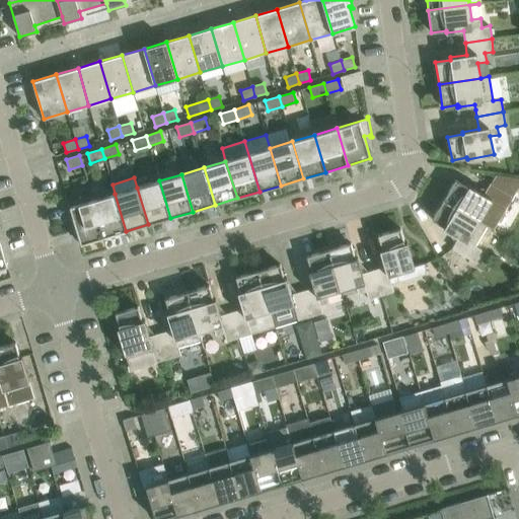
[(494,229),(513,197),(491,183),(484,194),(469,186),(468,188),(455,179),(443,200),(488,225),(494,229)]
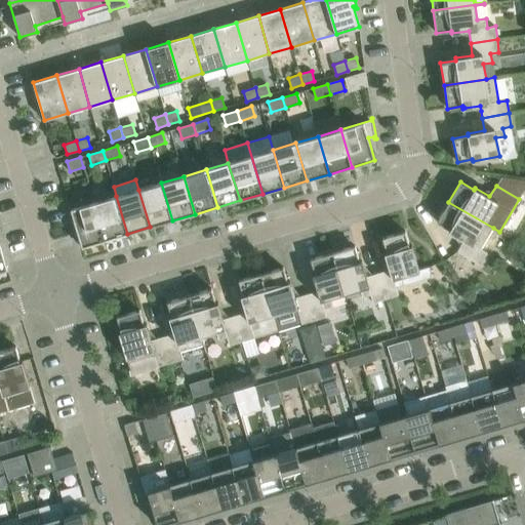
[(150,227),(172,220),(161,183),(138,190),(150,227)]
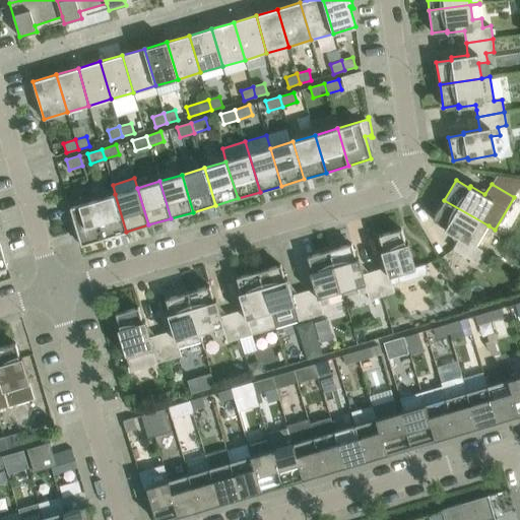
[(104,238),(126,232),(115,194),(93,200),(104,238)]
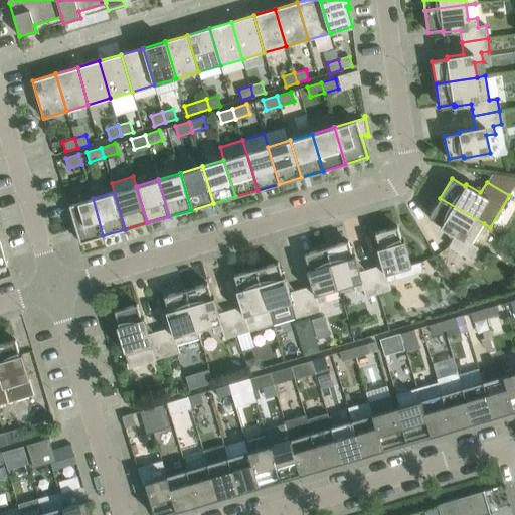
[(80,242),(103,235),(93,198),(69,205),(80,242)]
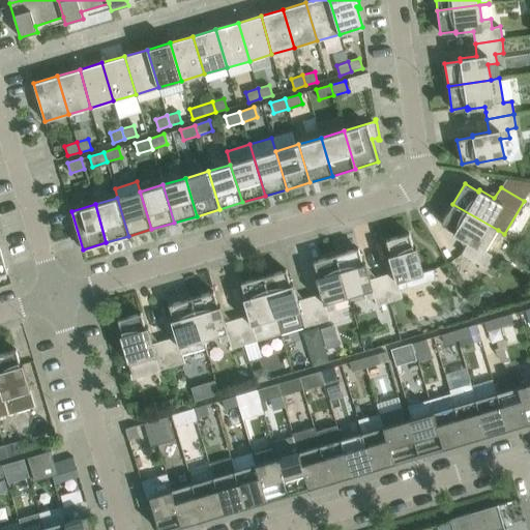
[(452,204),(441,224),(454,232),(453,234),(468,242),(461,254),(484,268),(492,256),(484,251),(498,230),(452,204)]
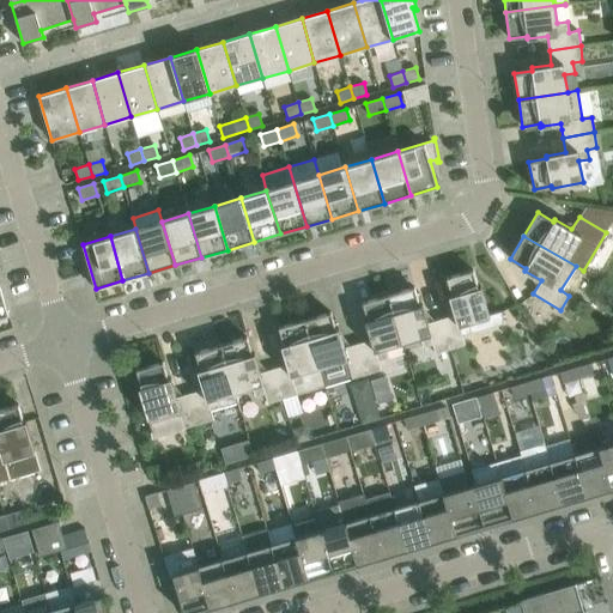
[(490,315),(480,286),(478,287),(473,269),(447,278),(451,295),(449,296),(455,315),(442,319),(450,350),(465,345),(462,335),(504,323),(501,311),(490,315)]
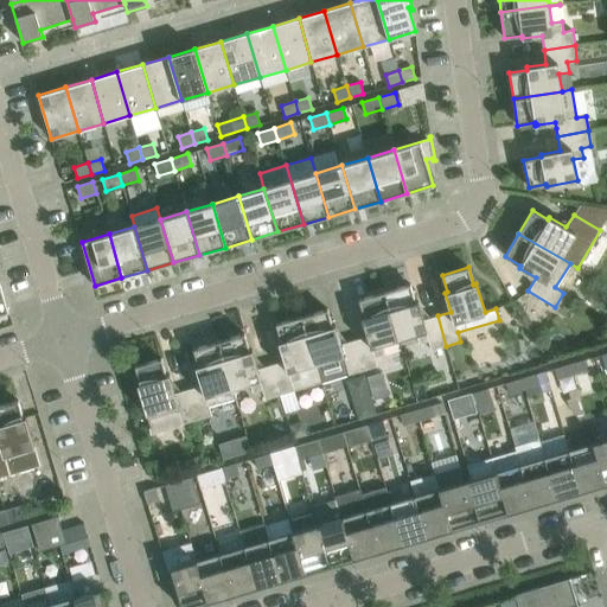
[(384,292),(402,349),(400,339),(416,334),(419,344),(428,342),(430,350),(446,346),(438,315),(423,320),(419,301),(415,301),(410,285),(384,292)]
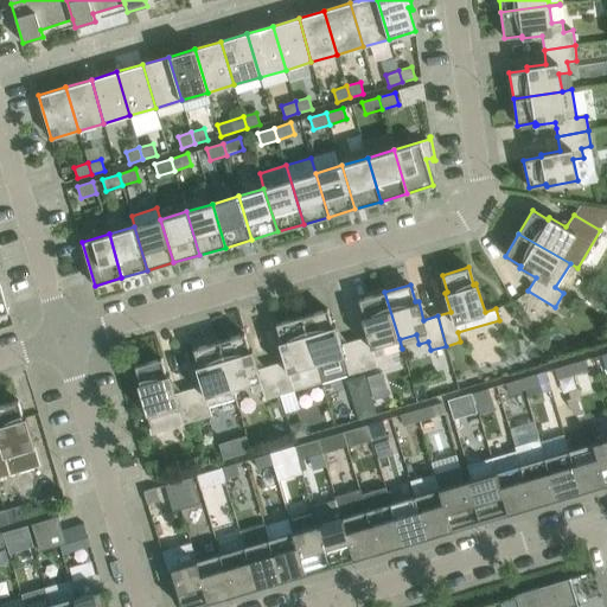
[(401,350),(402,349),(384,292),(359,300),(364,317),(362,318),(368,337),(353,340),(363,370),(377,366),(375,357),(384,355),(382,344),(398,339),(401,350)]
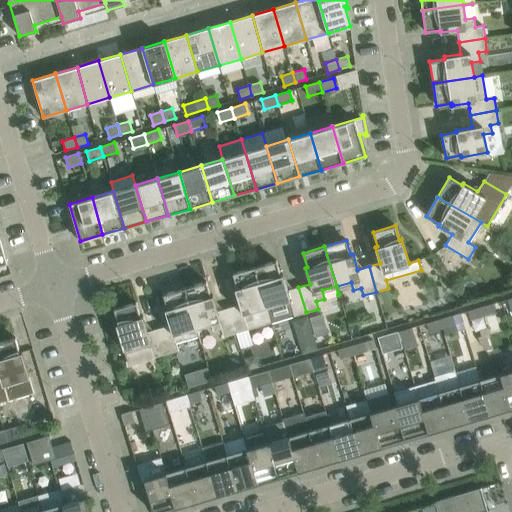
[(271,323),(293,316),(306,312),(298,287),(287,290),(283,274),(280,275),(276,261),(254,267),(271,323)]
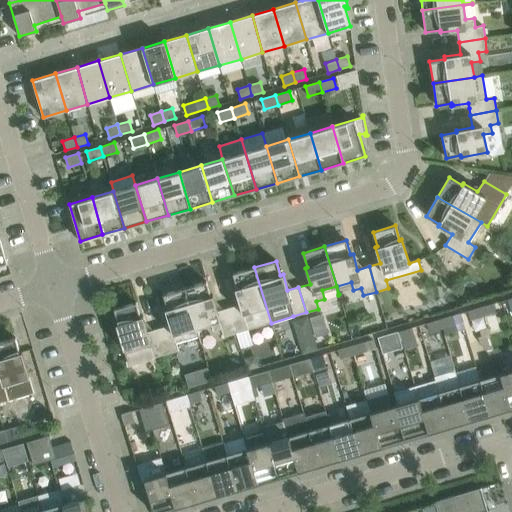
[(228,308),(236,333),(248,329),(271,323),(254,267),(233,273),(237,288),(235,288),(240,304),(228,308)]
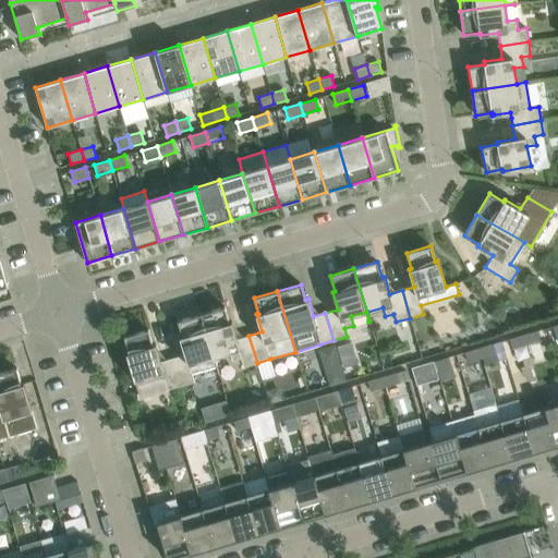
[(201,314),(217,366),(215,356),(230,352),(232,362),(241,359),(244,367),(257,363),(249,336),(237,339),(232,322),(229,323),(225,306),(201,314)]
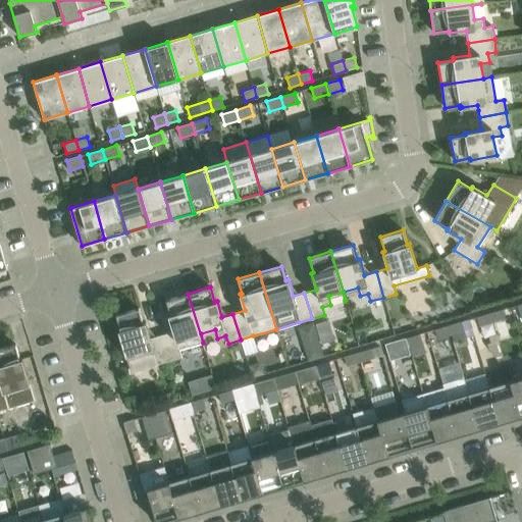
[(203,343),(188,294),(166,300),(170,315),(168,315),(173,331),(161,335),(169,361),(181,357),(179,350),(188,347),(188,346),(202,342),(202,343),(203,343)]
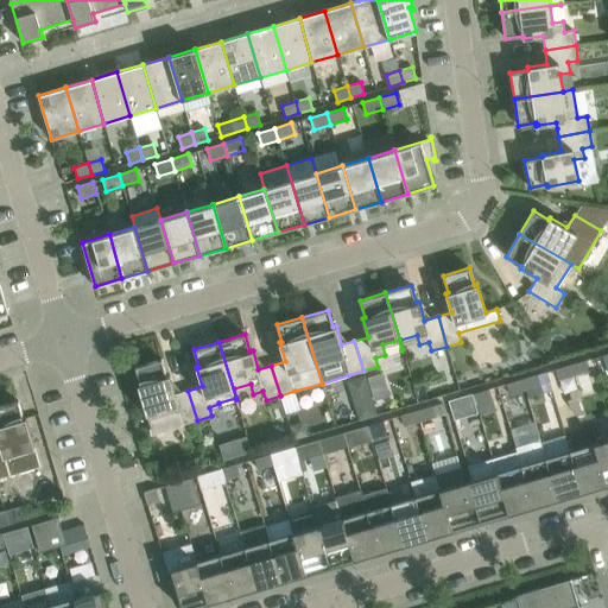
[(152,434),(182,425),(197,420),(188,391),(175,394),(170,375),(166,375),(162,359),(135,367),(140,384),(138,385),(146,415),(152,434)]
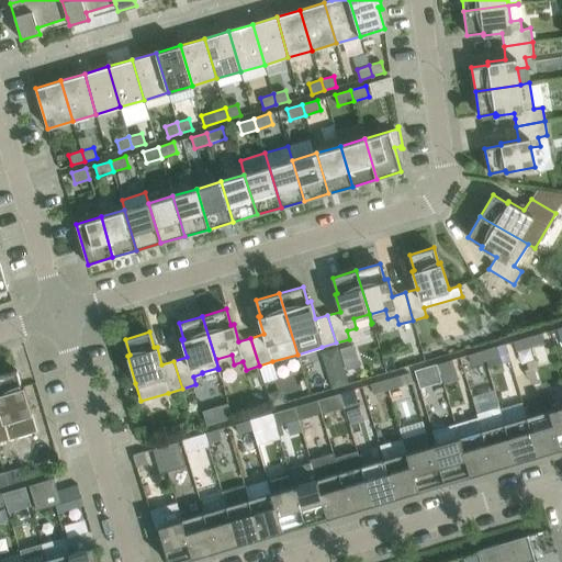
[(544,343),(542,333),(528,337),(530,347),(544,343)]
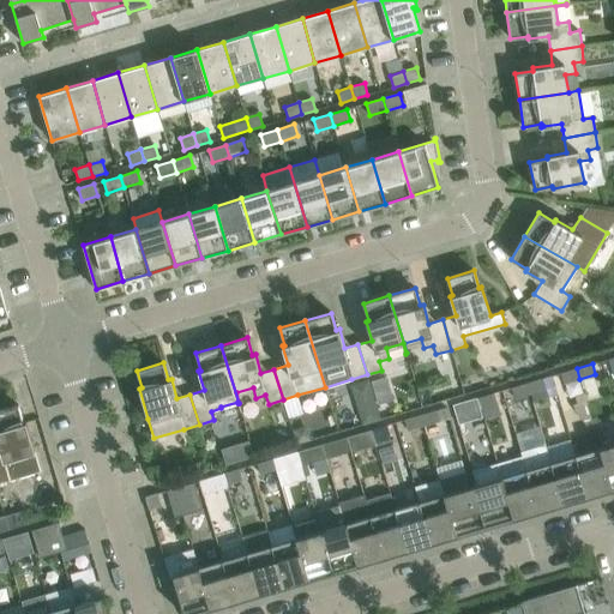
[(564,384),(579,379),(577,368),(561,373),(564,384)]
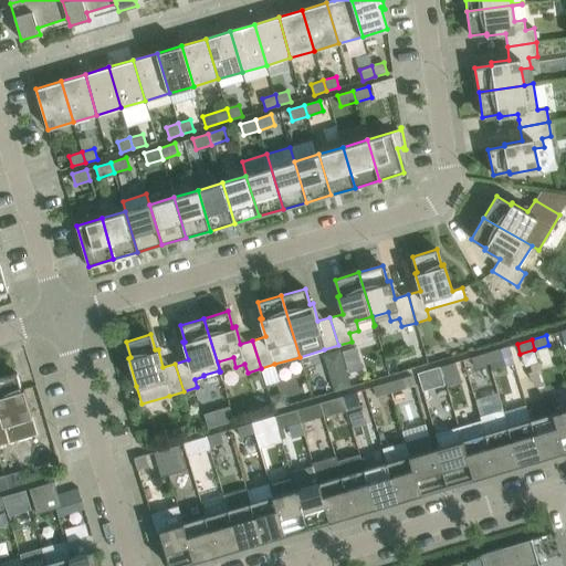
[(503,358),(501,349),(486,353),(489,363),(503,358)]
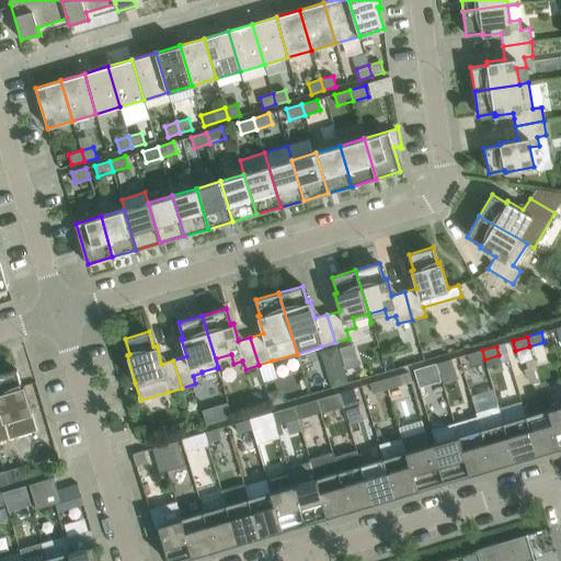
[(470,364),(484,359),(482,350),(468,354),(470,364)]
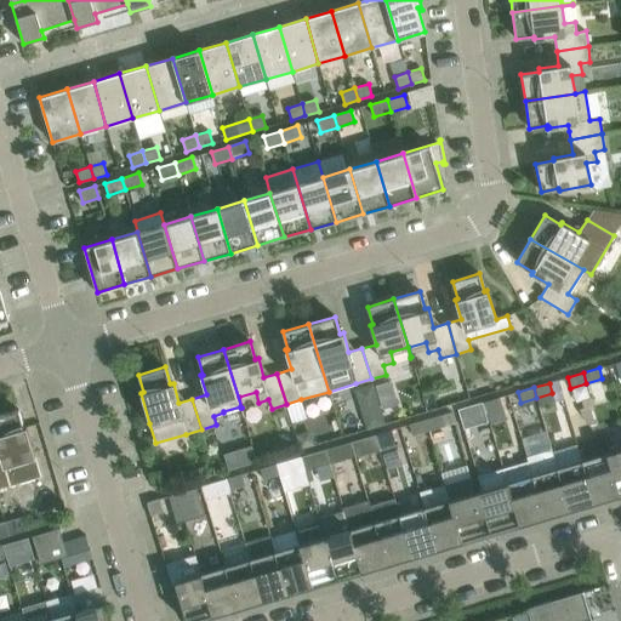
[(552,393),(536,398),(539,408),(554,403),(552,393)]
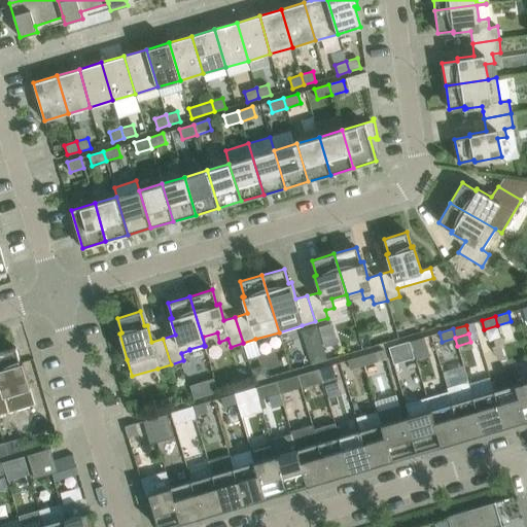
[(424,338),(411,342),(413,350),(426,347),(424,338)]
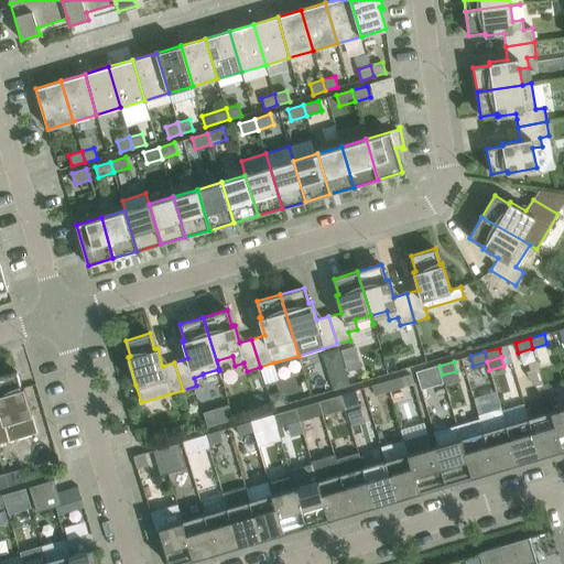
[(440,366),(416,372),(421,390),(444,383),(442,375),(440,366)]
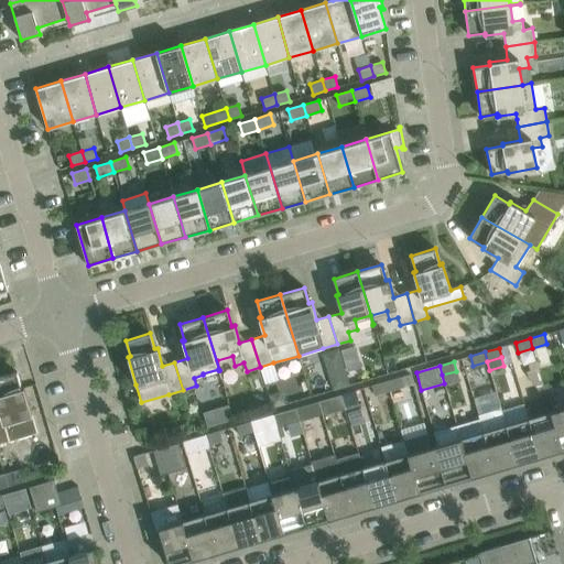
[(346,370),(328,376),(333,390),(350,384),(346,370)]
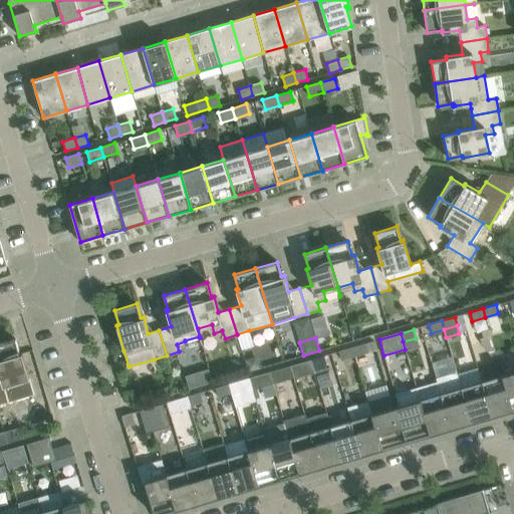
[(491,338),(480,342),(488,352),(495,350),(491,338)]
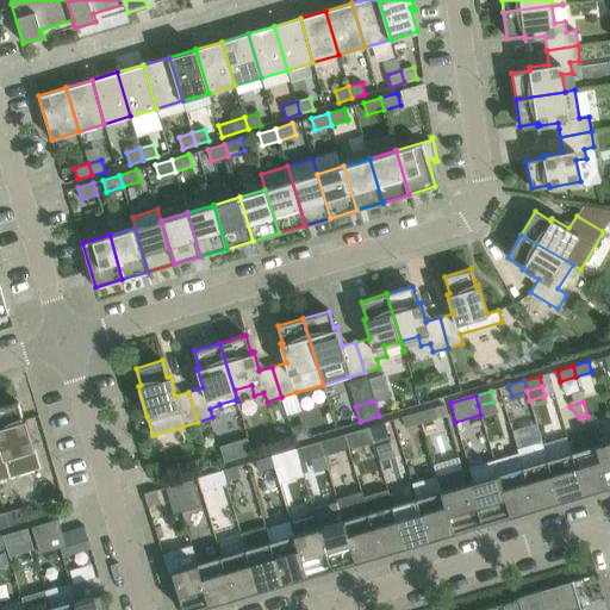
[(0,479),(41,468),(26,419),(23,419),(18,403),(0,408),(0,479)]
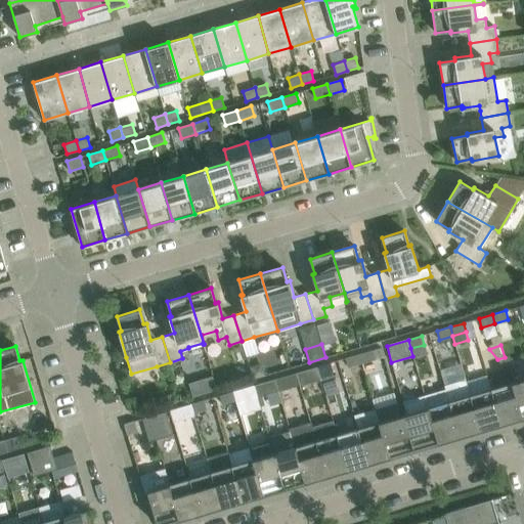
[(381,348),(372,350),(358,354),(361,363),(384,356),(381,348)]
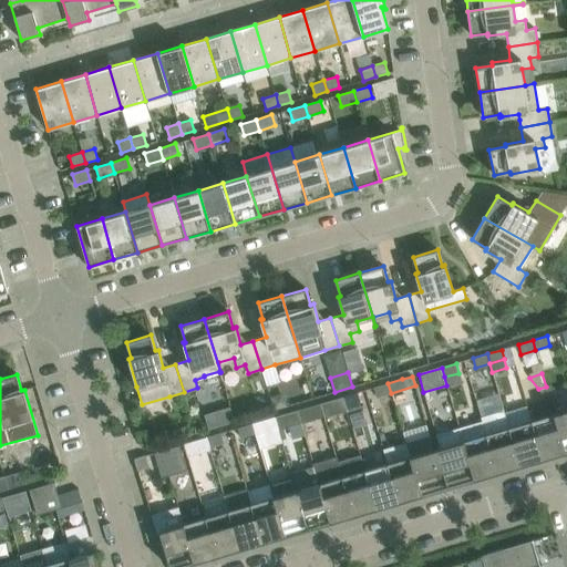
[(377,398),(391,393),(388,383),(373,388),(377,398)]
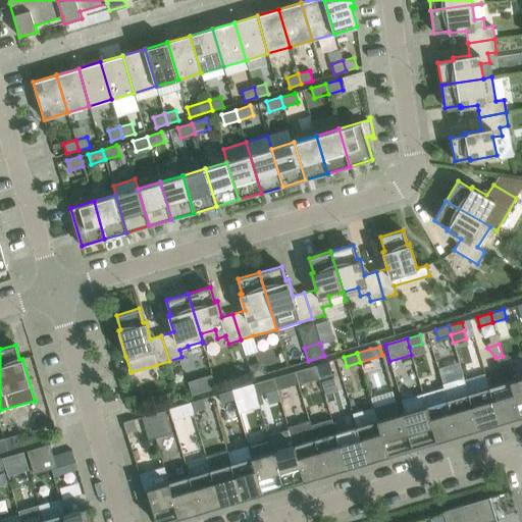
[(333,376),(328,361),(315,365),(319,378),(319,380),(333,376)]
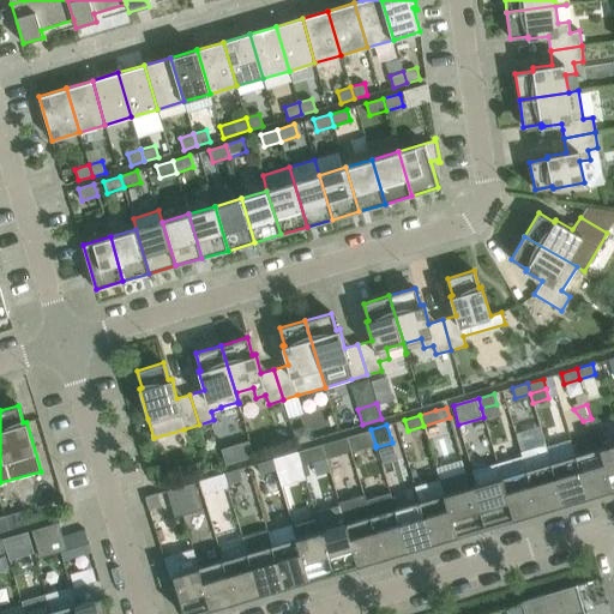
[(300,428),(293,431),(298,444),(311,440),(308,433),(300,428)]
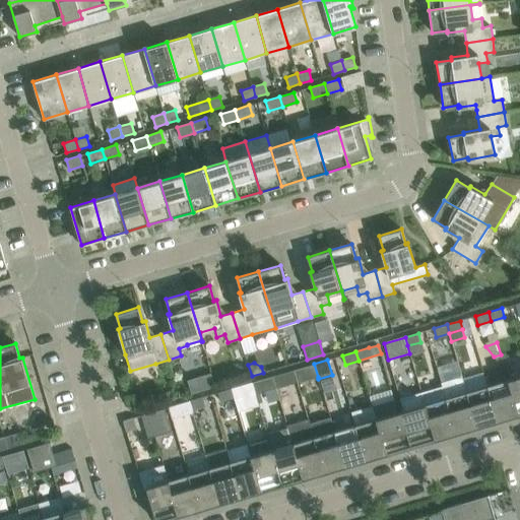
[(314,364),(304,367),(308,380),(318,377),(314,364)]
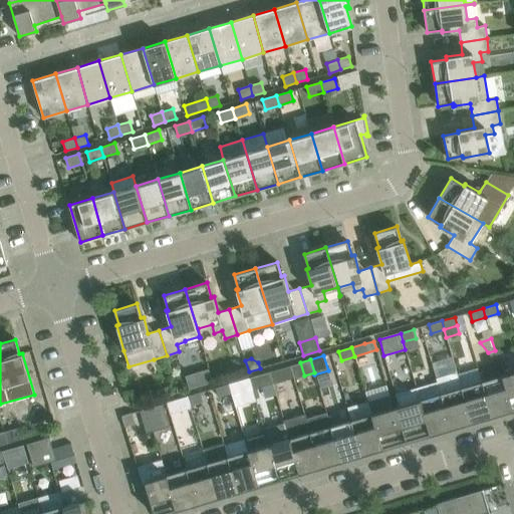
[(187,375),(191,389),(213,381),(210,368),(187,375)]
